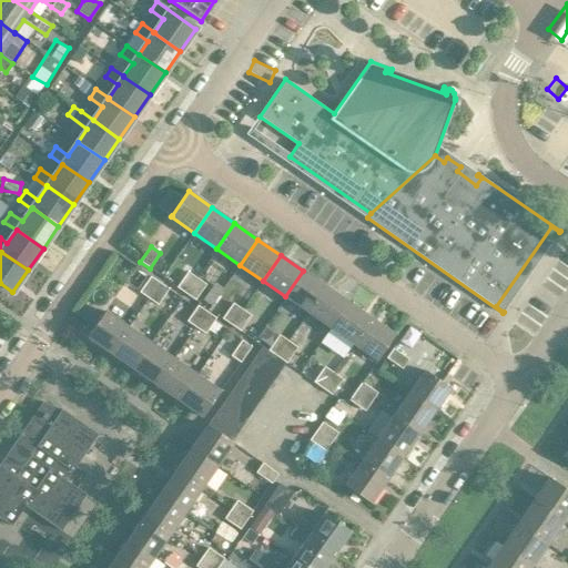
[(326,287),(303,271),(285,296),(308,313),(326,287)]
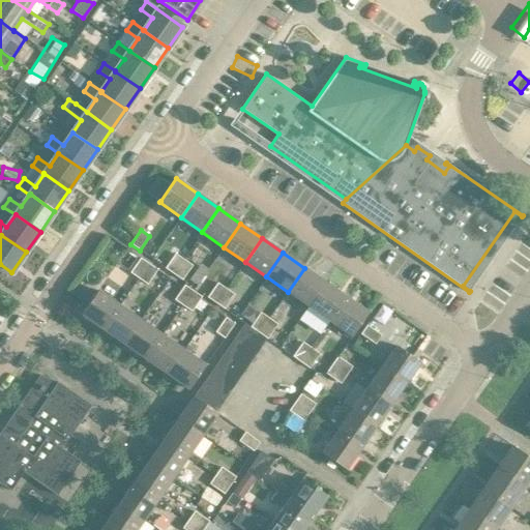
[(173,273),(183,259),(176,254),(166,268),(173,273)]
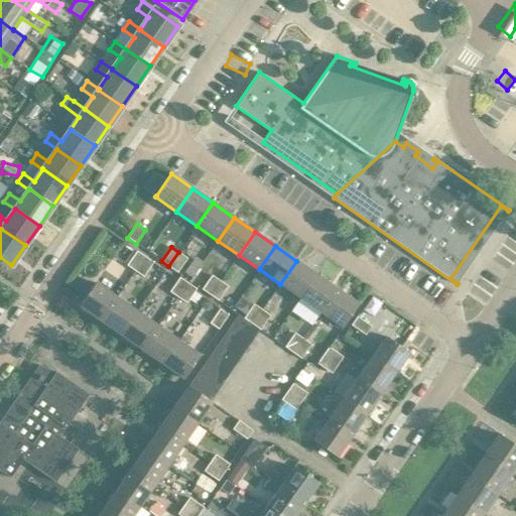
[(135,271),(144,257),(137,251),(127,265),(135,271)]
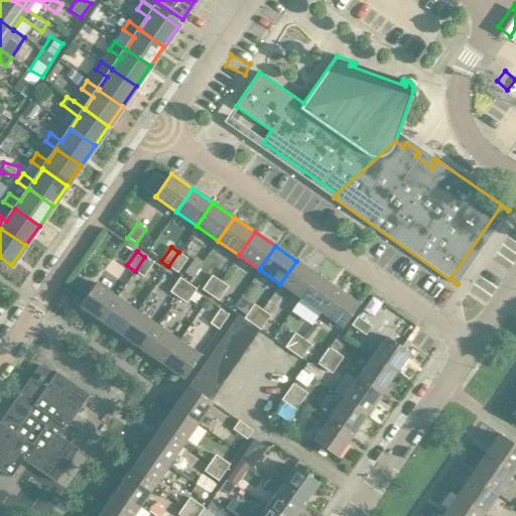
[(187,258),(178,252),(168,266),(177,272),(187,258)]
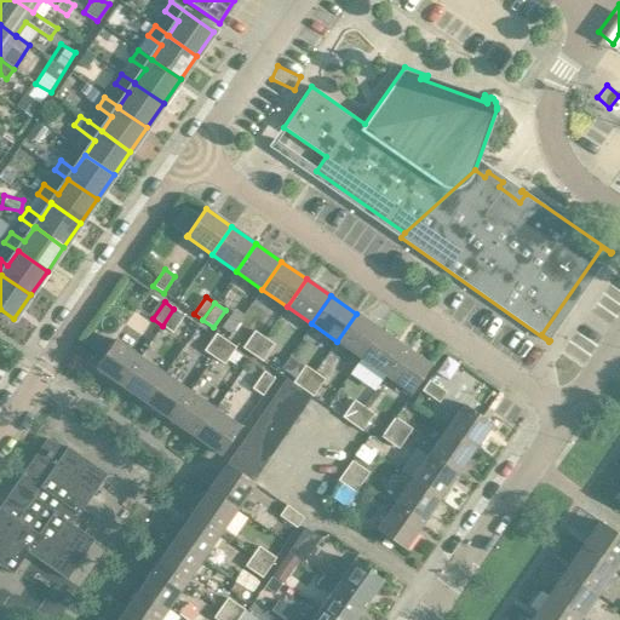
[(173,309),(162,326),(172,333),(184,315),(173,309)]
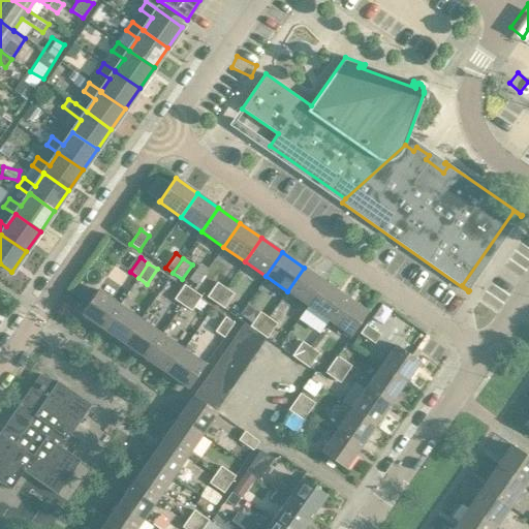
[(304,268),(287,291),(308,306),(324,282),(304,268)]
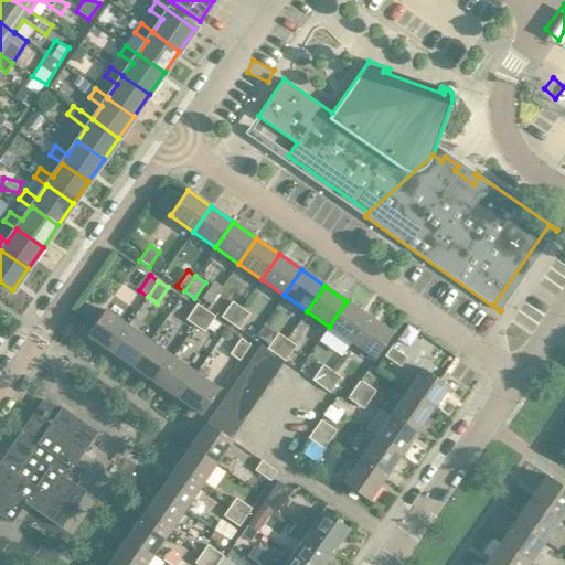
[(231,323),(241,308),(232,301),(221,317),(231,323)]
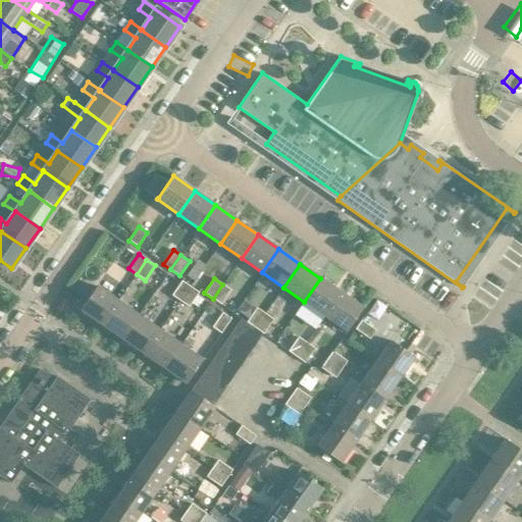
[(342,293),(320,278),(304,302),(325,316),(342,293)]
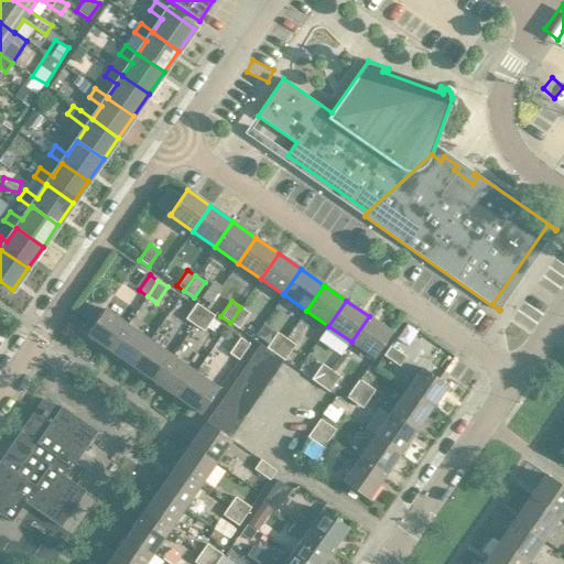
[(196,326),(207,311),(196,304),(186,318),(196,326)]
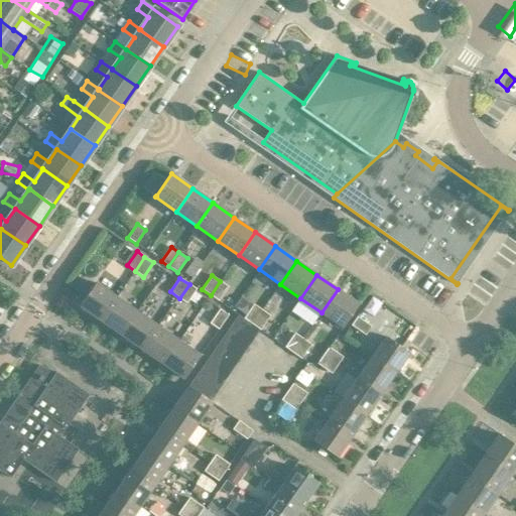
[(228,287),(220,281),(211,295),(219,300),(228,287)]
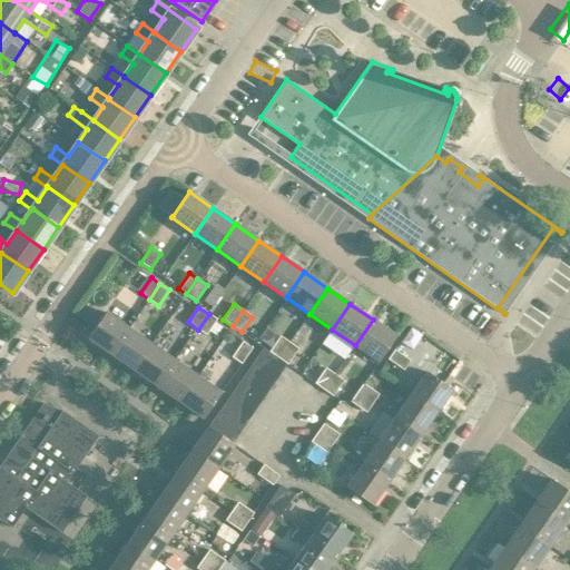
[(106,312),(88,337),(110,354),(128,328),(106,312)]
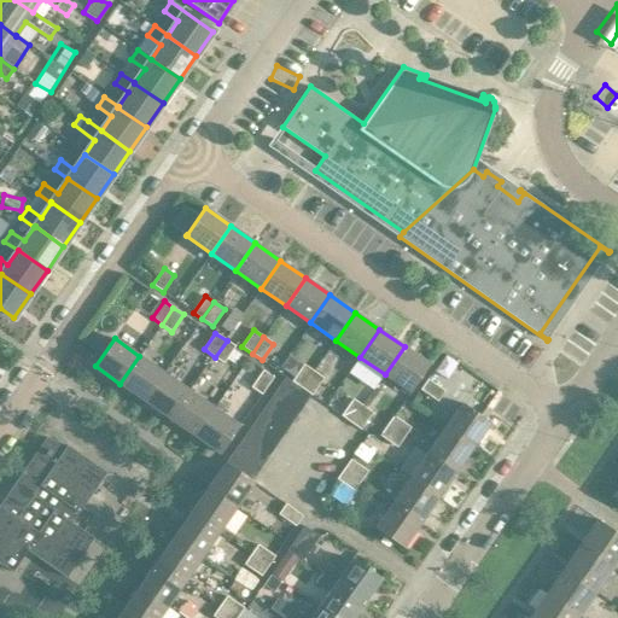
[(227,340),(215,357),(223,363),(234,347),(227,340)]
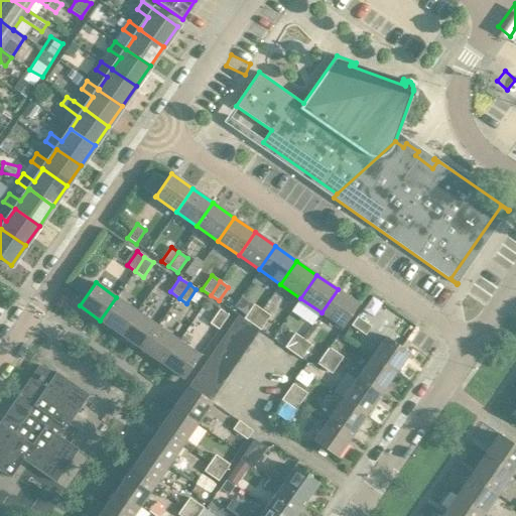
[(359,304),(338,289),(321,312),(343,328),(359,304)]
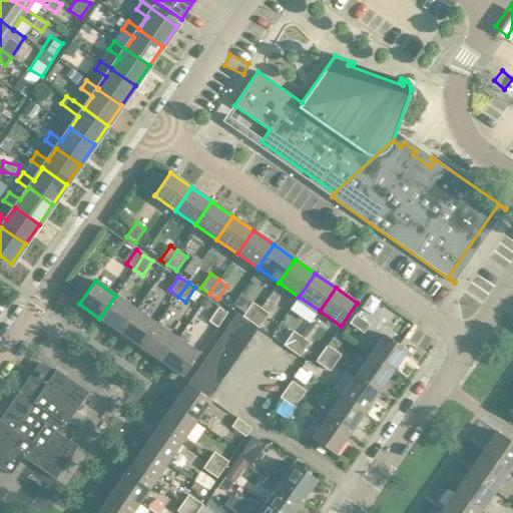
[(115,296),(99,319),(120,333),(136,310),(115,296)]
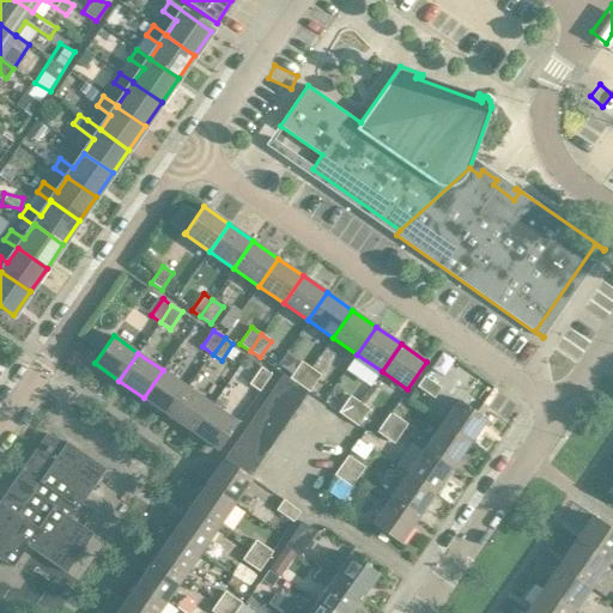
[(299,384),(311,369),(302,362),(290,378),(299,384)]
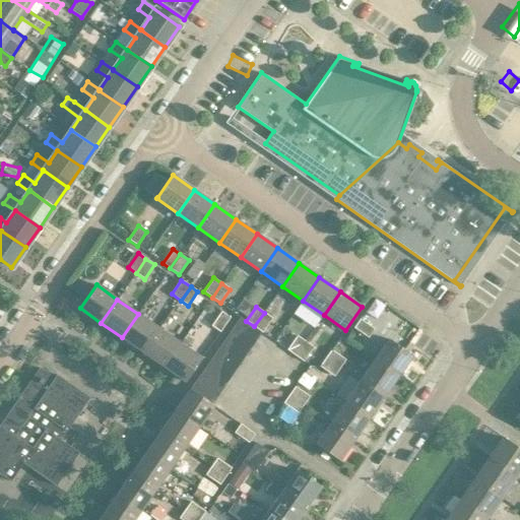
[(230,318),(221,312),(211,326),(220,332),(230,318)]
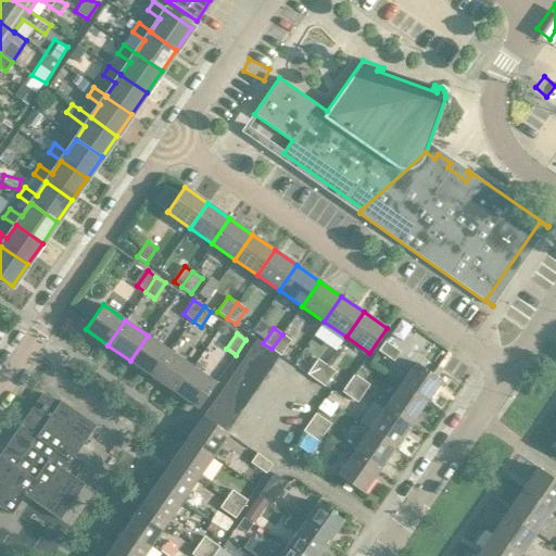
[(282,335),(272,349),(280,355),(291,340),(282,335)]
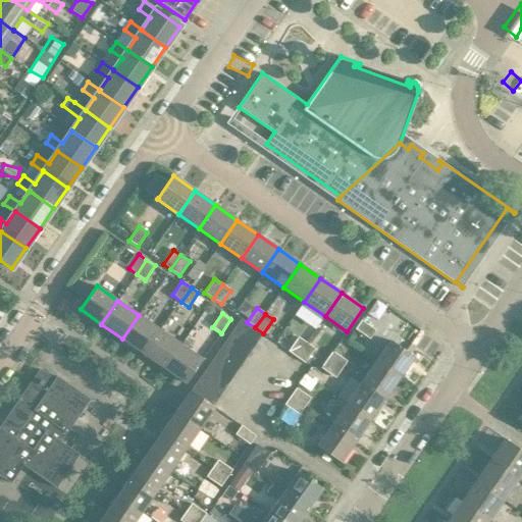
[(139,315),(122,338),(143,353),(160,330),(139,315)]
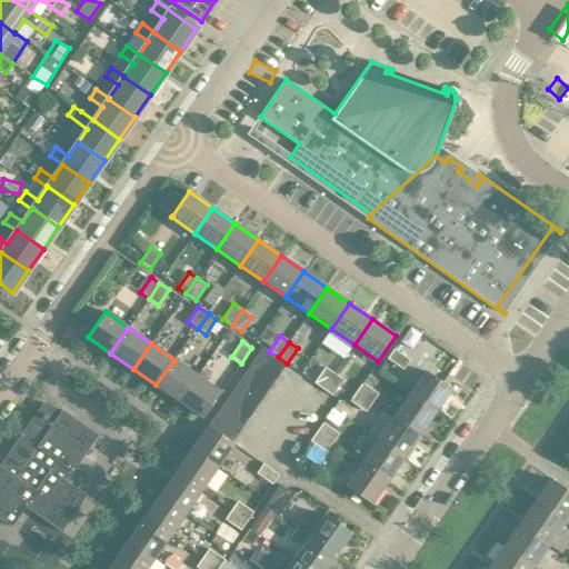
[(262,347),(255,359),(278,376),(287,363),(262,347)]
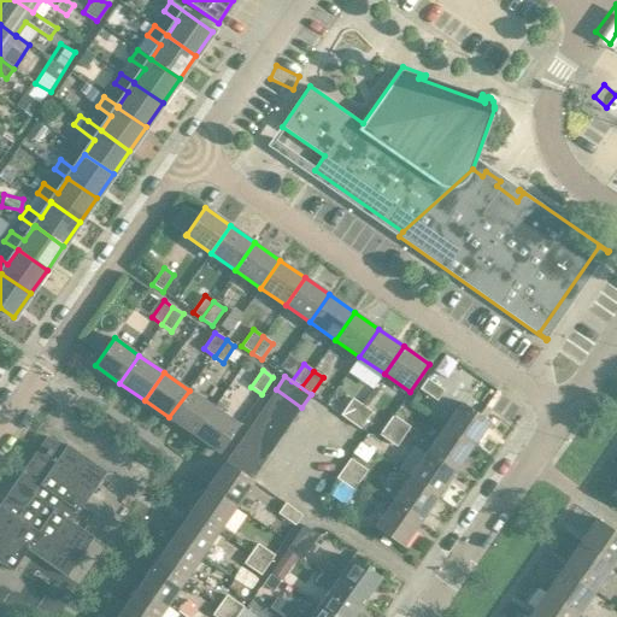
[(427,378),(419,389),(438,400),(445,391),(427,378)]
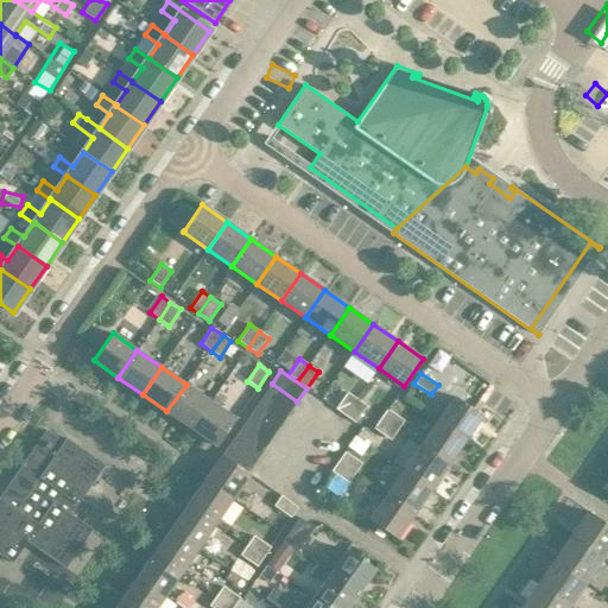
[(272,384),(264,396),(289,413),(297,401),(272,384)]
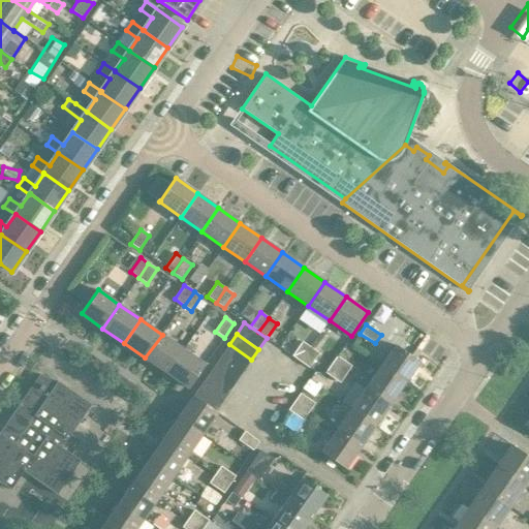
[(184,349),(162,335),(145,358),(167,373),(184,349)]
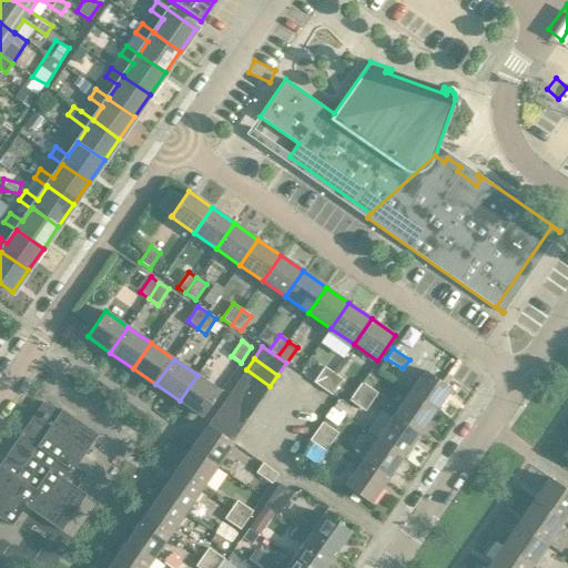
[(323,388),(334,373),(325,366),(314,382),(323,388)]
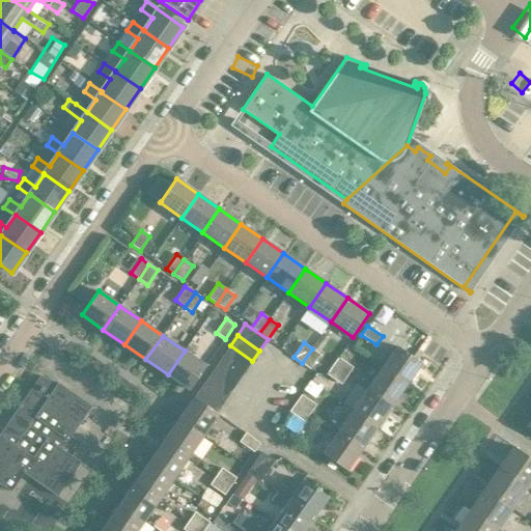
[(252,361),(230,345),(223,356),(246,371),(252,361)]
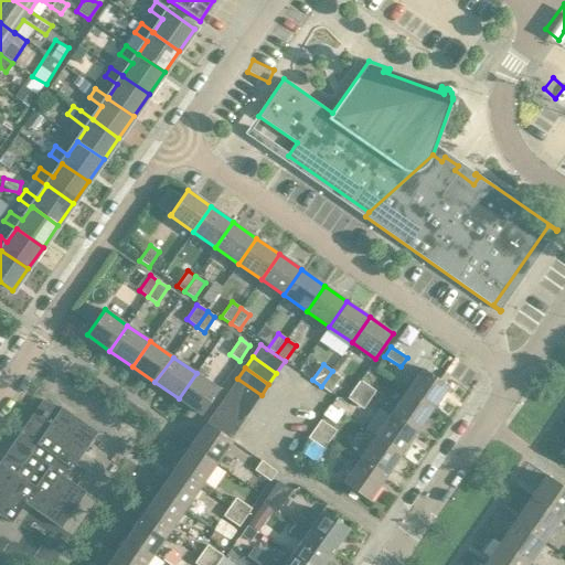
[(423,369),(407,392),(433,409),(448,386),(423,369)]
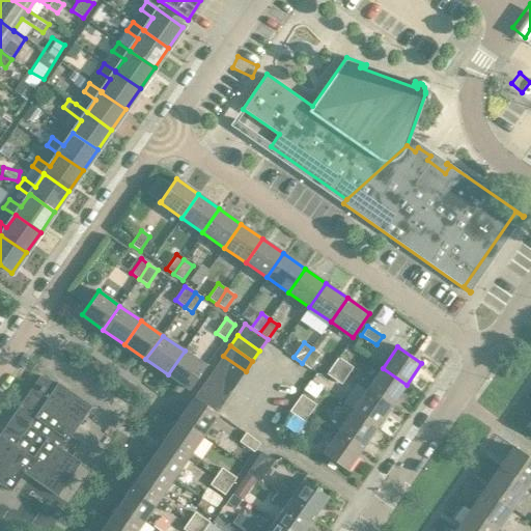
[(312,348),(302,363),(310,369),(320,355),(312,348)]
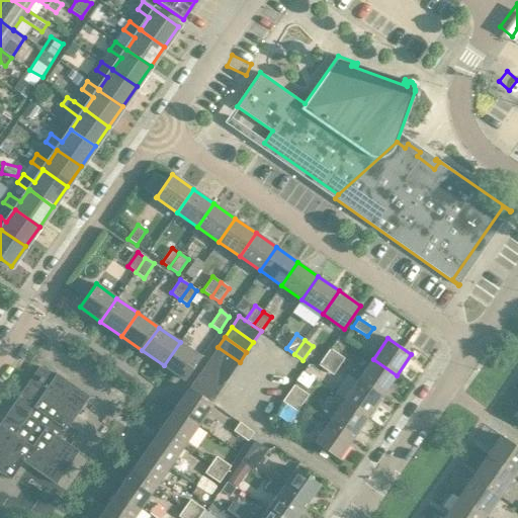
[(200,357),(180,342),(164,365),(184,380),(200,357)]
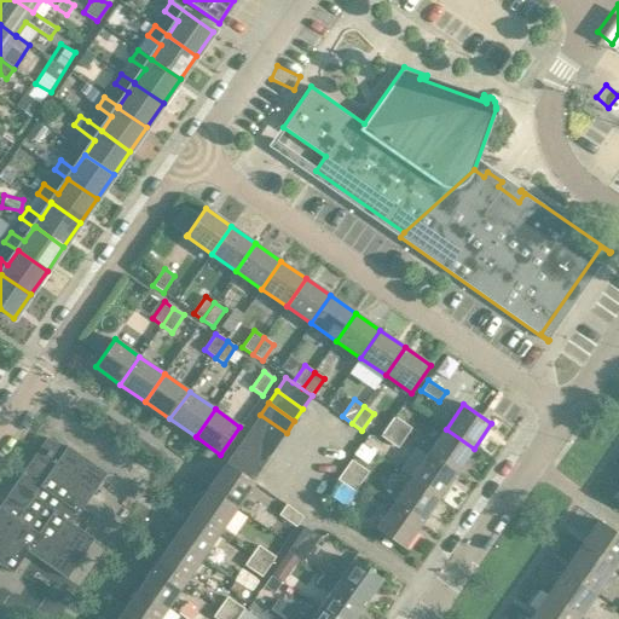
[(287,433),(260,415),(252,427),(278,445),(287,433)]
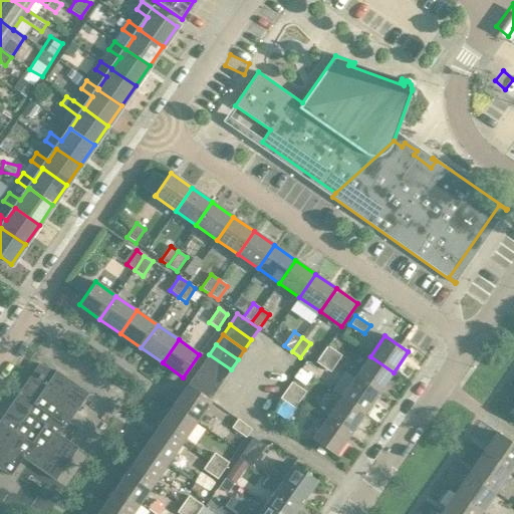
[(327,345),(322,353),(336,363),(341,355),(327,345)]
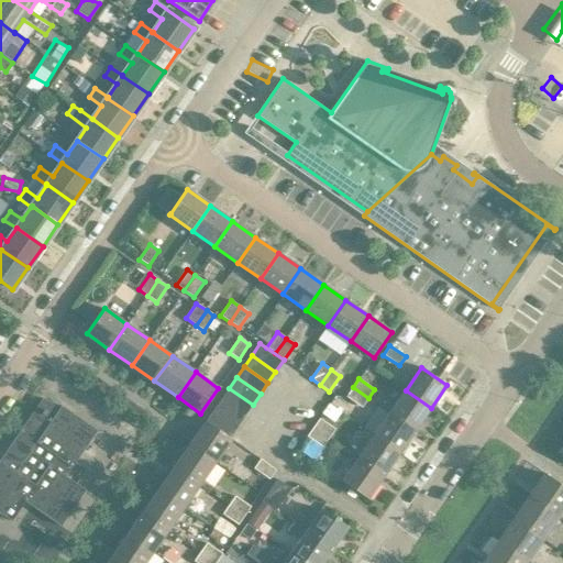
[(368,398),(353,387),(346,397),(362,407),(368,398)]
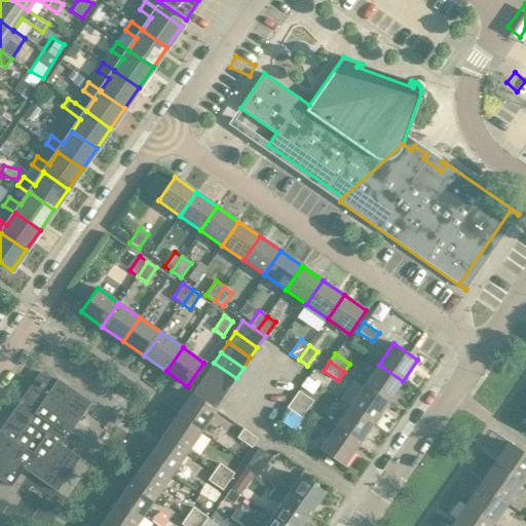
[(214,363),(208,373),(229,387),(236,378),(214,363)]
